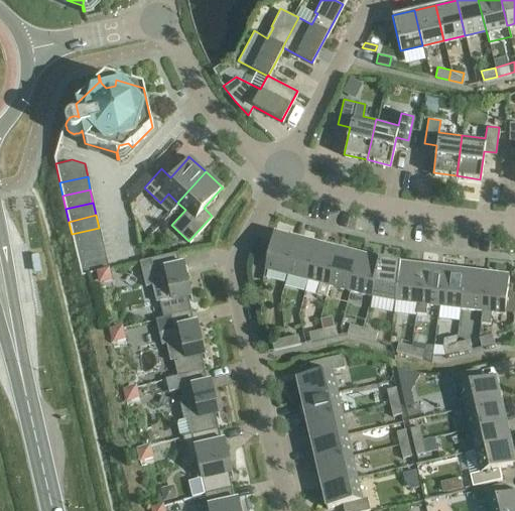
[(72,234),(75,247),(102,241),(99,228),(72,234)]
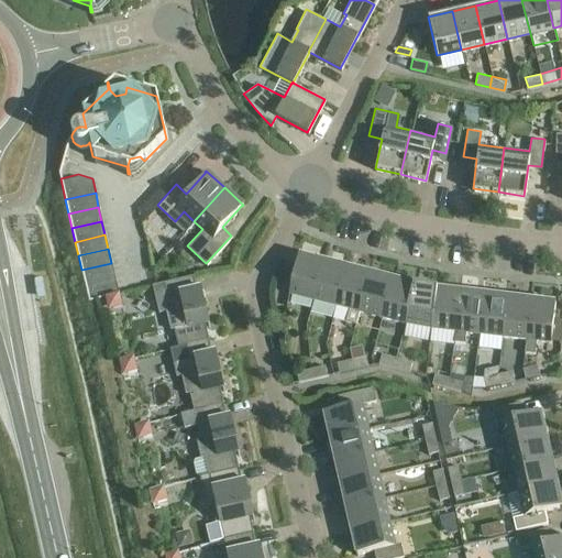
[(288,292),(312,297),(322,259),(298,253),(288,292)]
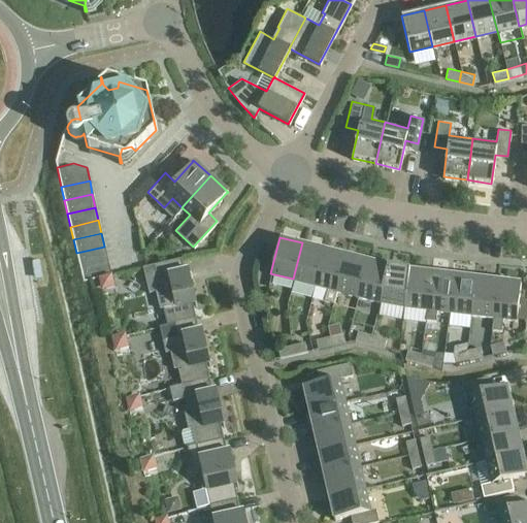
[(293,279),(315,285),(324,249),(302,242),(293,279)]
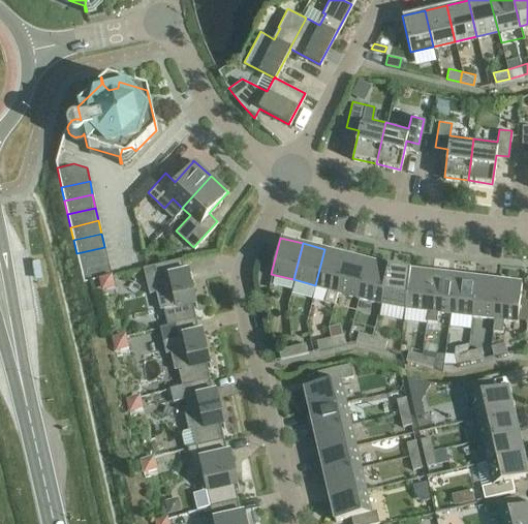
[(76,253),(80,267),(107,260),(104,247),(76,253)]
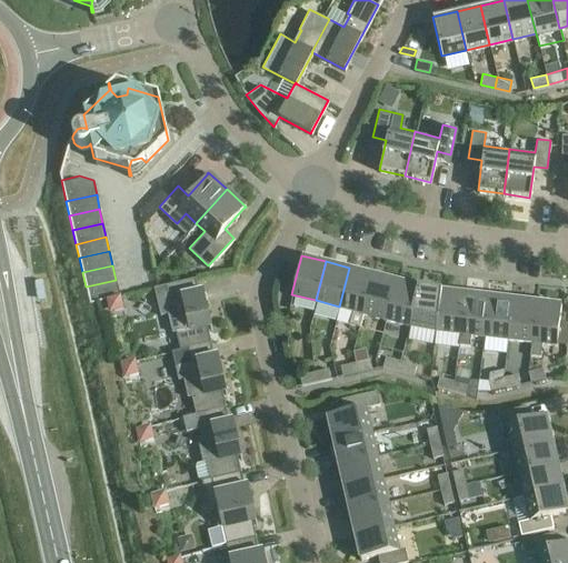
[(359,325),(362,312),(372,273),(349,268),(339,307),(351,310),(348,322),(359,325)]
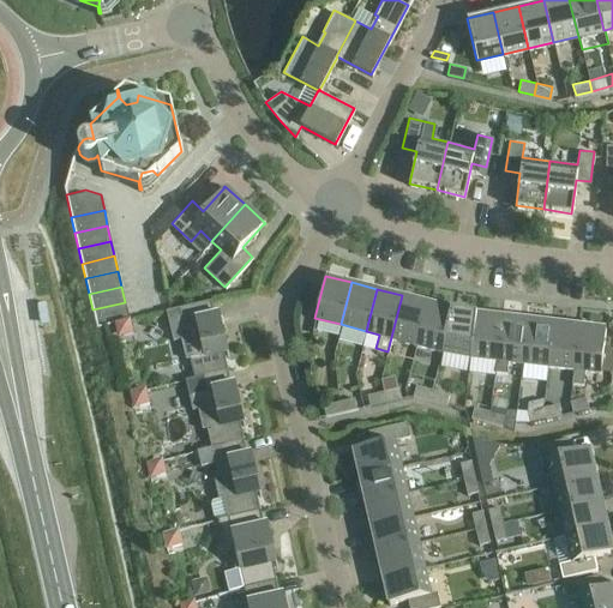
[(391,337),(416,344),(427,302),(402,295),(391,337)]
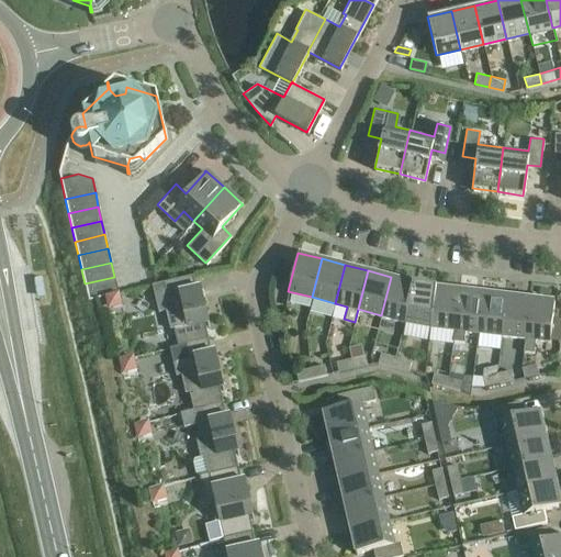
[(150,282),(157,310),(166,309),(170,326),(174,326),(178,344),(184,343),(208,337),(203,320),(208,319),(200,285),(195,286),(193,273),(150,282)]
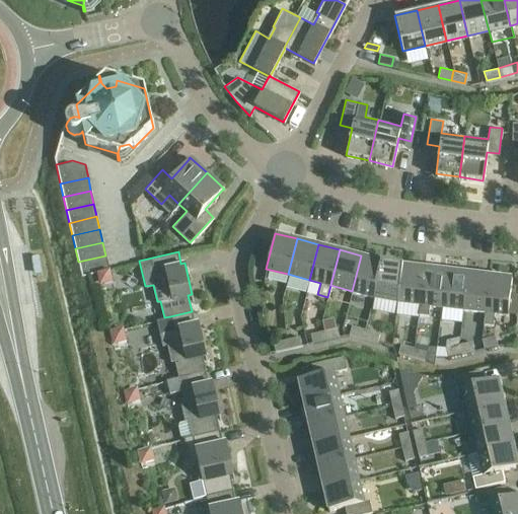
[(105,255),(78,262),(81,275),(87,273),(96,271),(108,268),(105,255)]
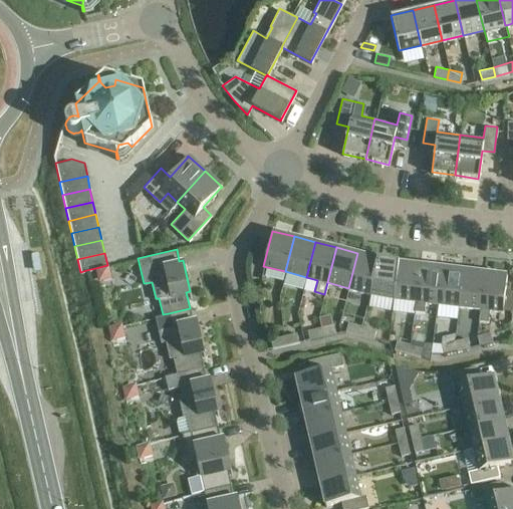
[(348,288),(369,293),(378,258),(357,253),(348,288)]
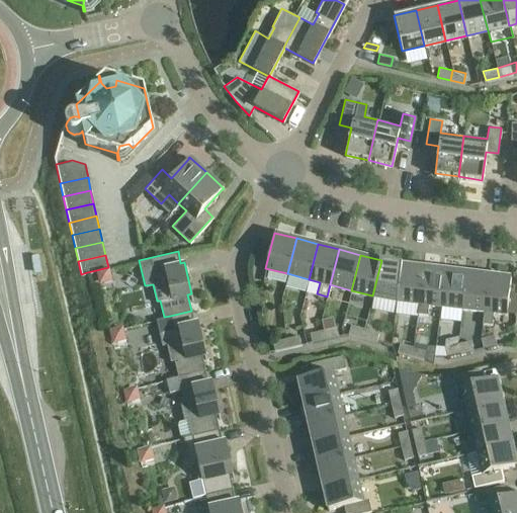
[(372,295),(396,300),(400,263),(381,260),(372,295)]
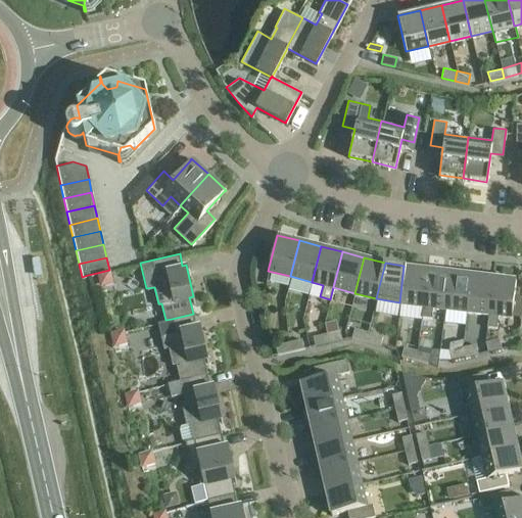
[(399,302),(422,305),(426,269),(404,266),(399,302)]
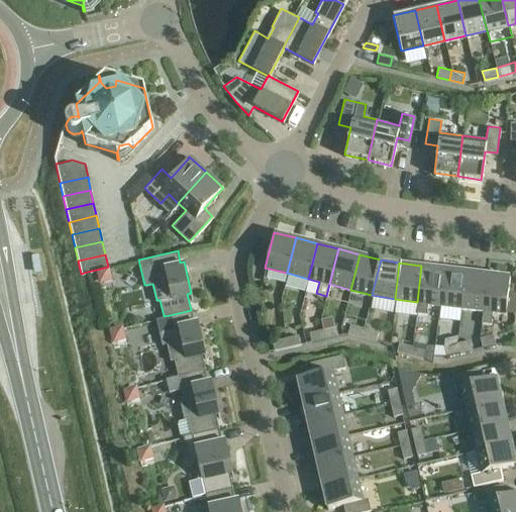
[(417,302),(439,304),(443,269),(421,266),(417,302)]
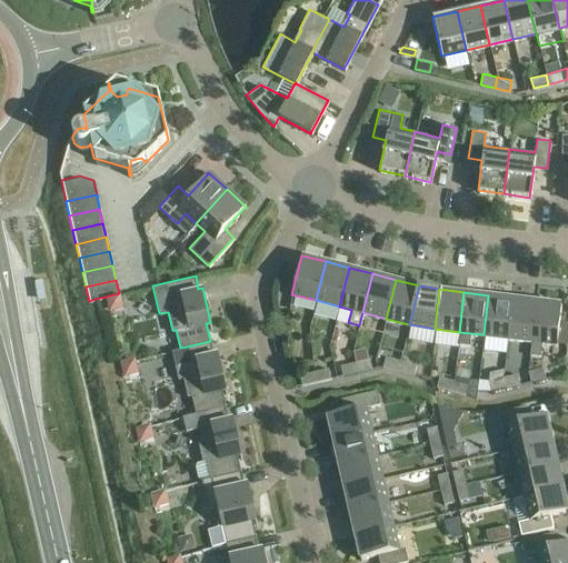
[(119,293),(106,297),(110,315),(123,312),(119,293)]
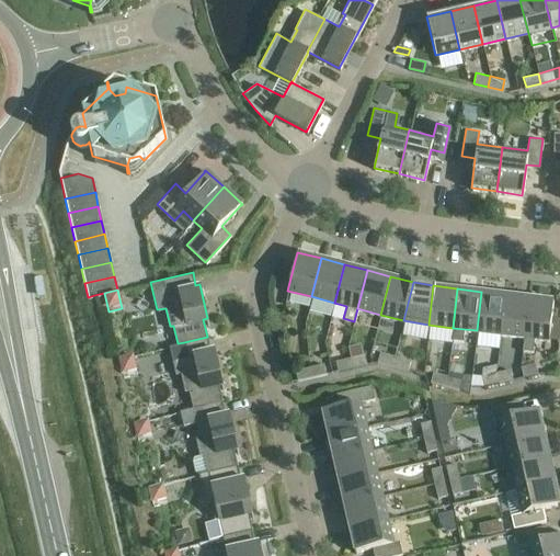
[(477,330),(500,333),(504,294),(481,292),(477,330)]
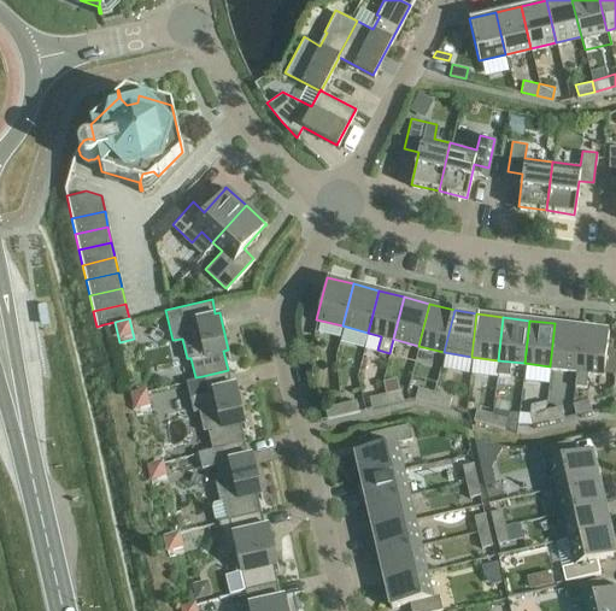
[(550,366),(575,370),(581,327),(555,323),(550,366)]
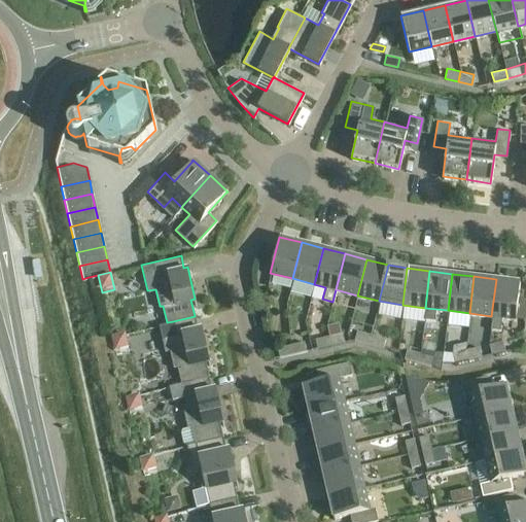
[(496,279),(491,316),(490,328),(499,329),(500,317),(515,318),(515,316),(525,317),(525,298),(517,297),(519,281),(496,279)]
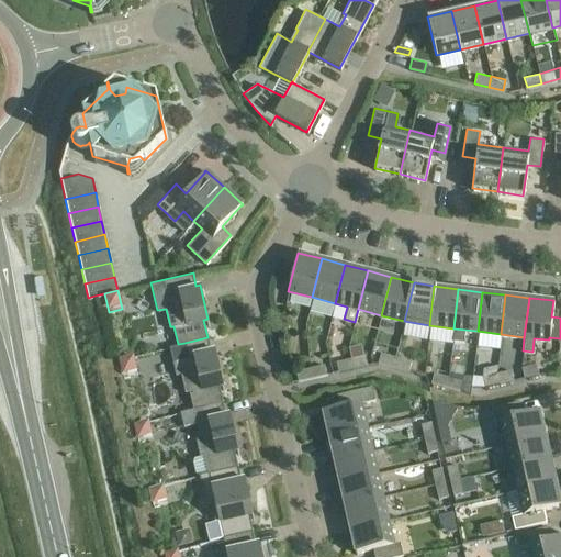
[(222,382),(214,349),(211,351),(208,337),(184,343),(188,355),(171,359),(176,374),(180,372),(184,391),(189,390),(193,409),(223,401),(219,383),(222,382)]
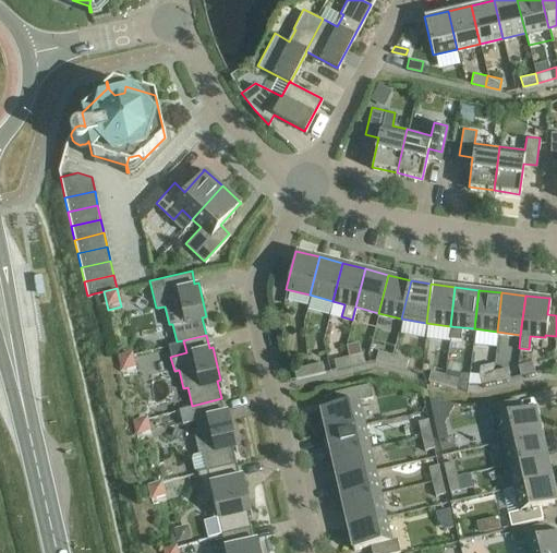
[(375,359),(389,362),(391,352),(377,349),(375,359)]
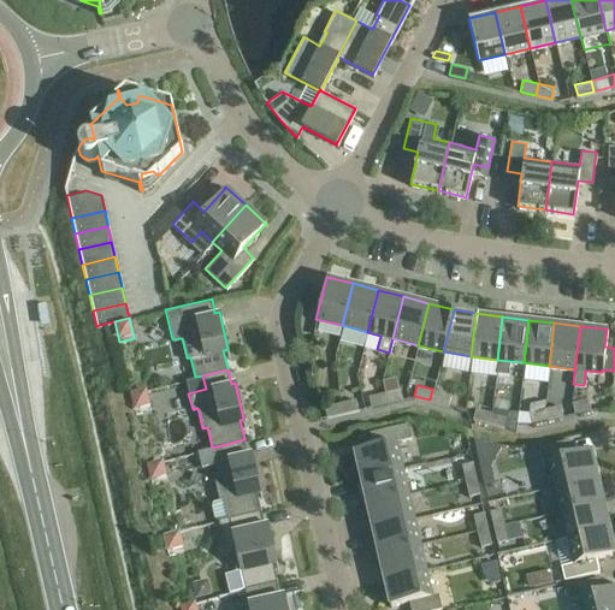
[(400,388),(384,391),(386,402),(402,398),(400,388)]
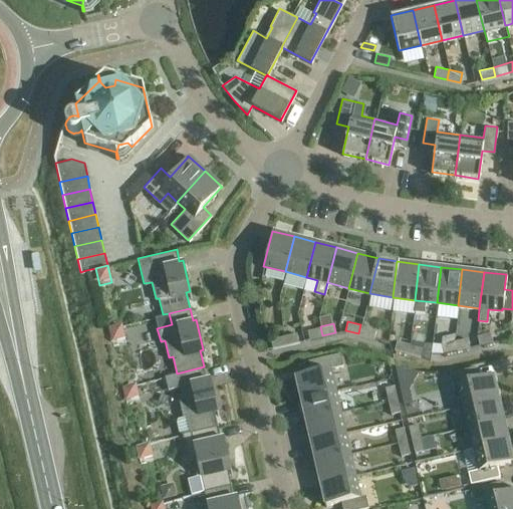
[(112,344),(124,341),(120,324),(108,327),(112,344)]
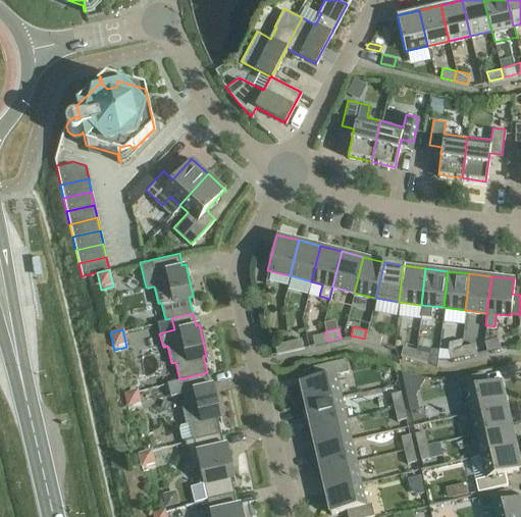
[(366,329),(364,339),(378,343),(381,333),(366,329)]
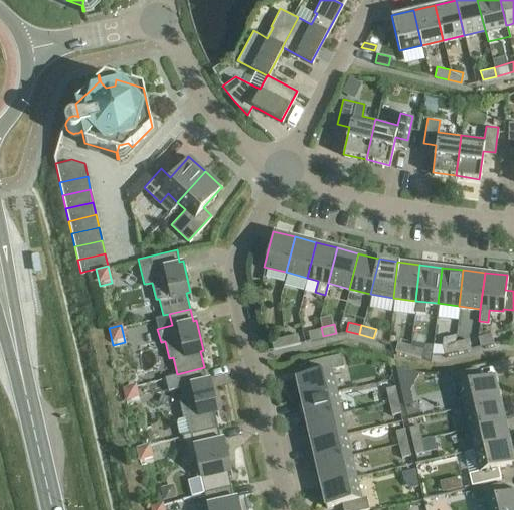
[(323,336),(321,327),(307,330),(310,339),(323,336)]
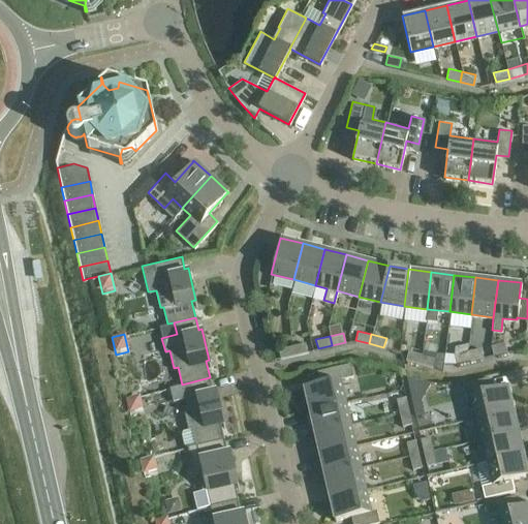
[(305,341),(291,344),(293,355),(307,350),(305,341)]
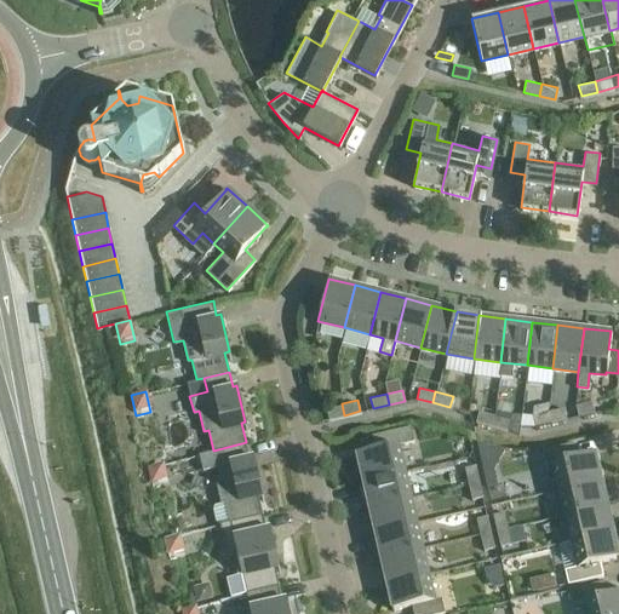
[(574,403),(577,414),(594,411),(591,400),(574,403)]
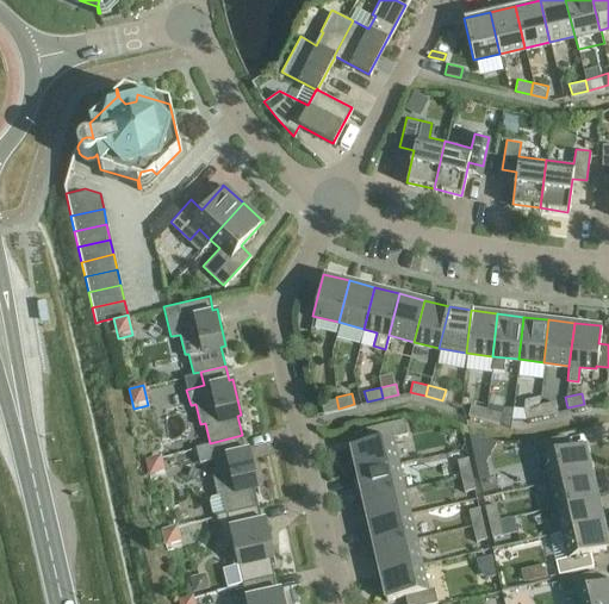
[(339,409),(336,397),(319,402),(323,412),(339,409)]
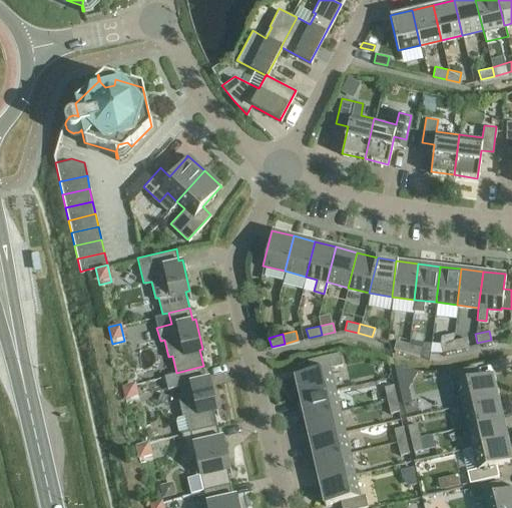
[(466,336),(453,339),(455,349),(468,345),(466,336)]
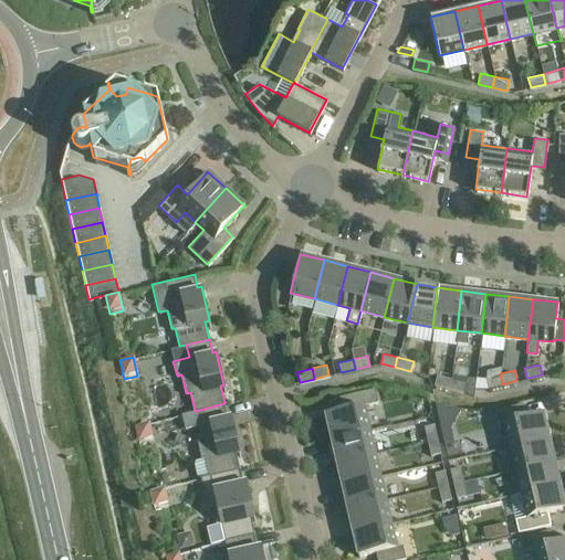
[(433,383),(448,388),(451,377),(436,373),(433,383)]
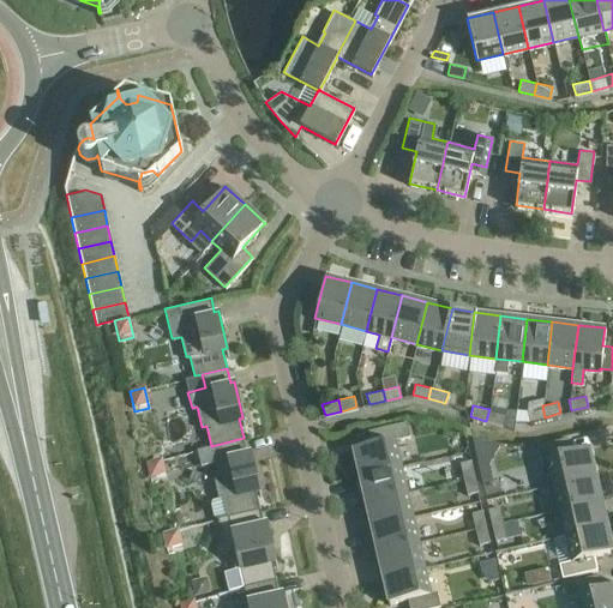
[(545,417),(542,405),(526,409),(529,421),(545,417)]
